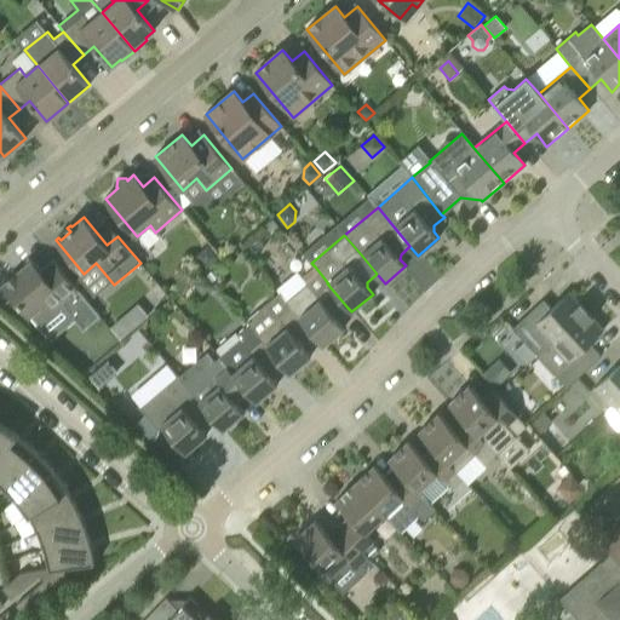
[(195,254),(206,268),(219,257),(208,244),(195,254)]
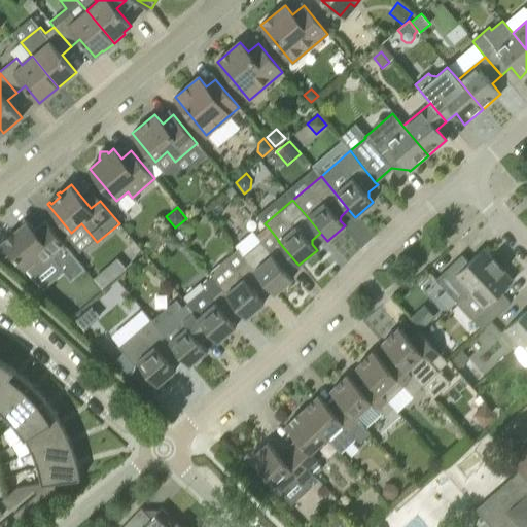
[(77,259),(67,247),(45,221),(34,231),(31,226),(27,230),(20,224),(16,230),(3,241),(26,269),(42,288),(66,269),(77,259)]
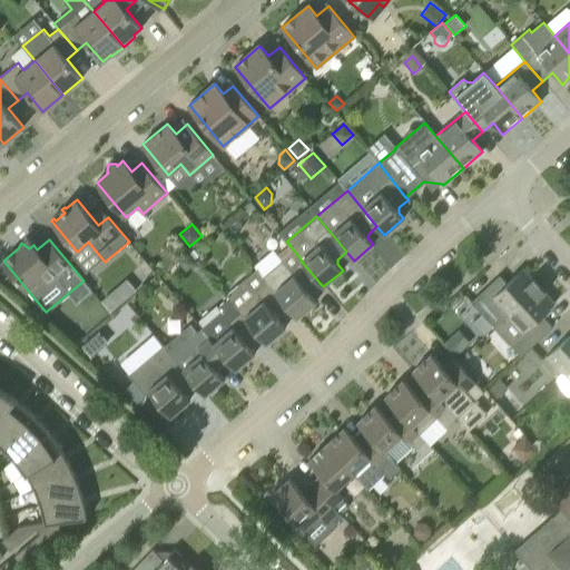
[(312,291),(320,283),(301,261),(302,261),(290,245),(277,256),(281,261),(263,276),(275,291),(290,308),(297,317),(316,301),(311,295),(312,291)]
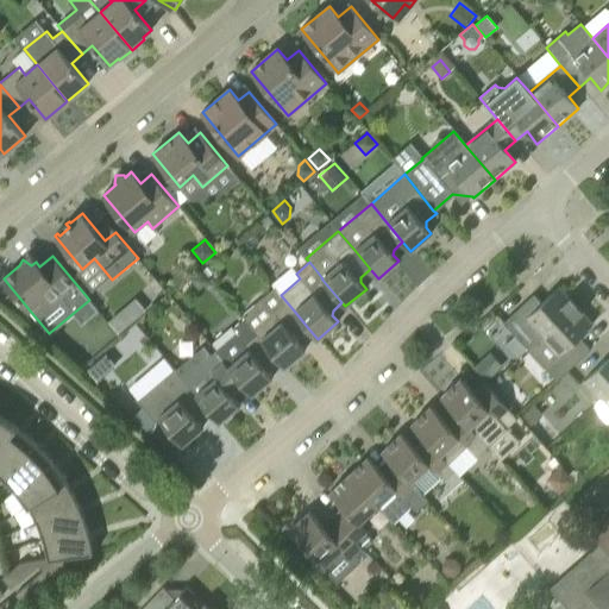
[(211,263),(203,269),(209,276),(217,270),(211,263)]
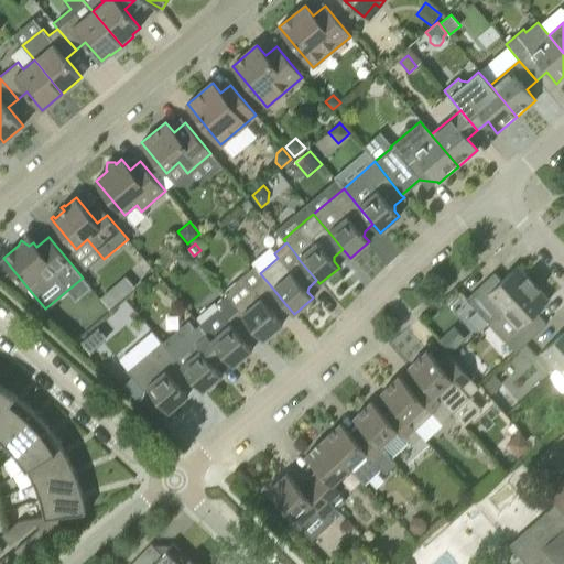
[(176,259),(185,268),(195,260),(186,250),(176,259)]
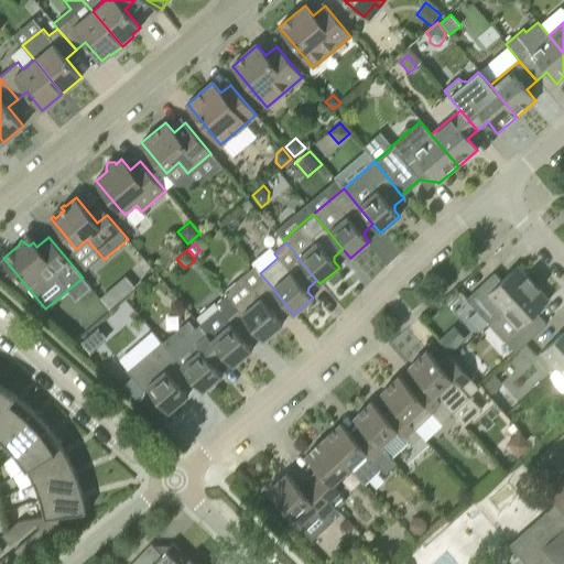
[(272,288),(260,273),(253,267),(225,291),(228,294),(238,310),(256,332),(263,339),(283,324),(278,317),(278,313),(286,305),(272,288)]
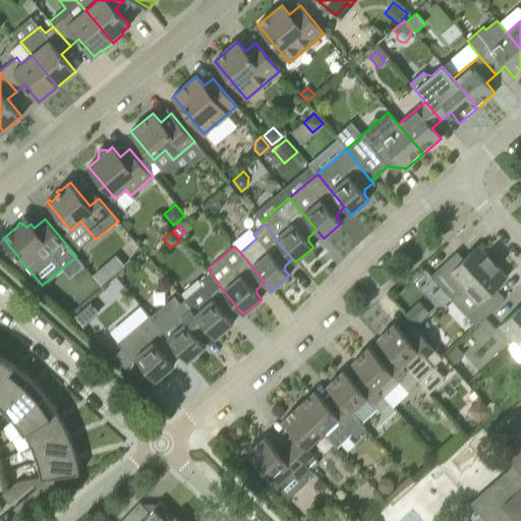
[(451,299),(491,263),(477,246),(462,261),(455,253),(430,277),(451,299)]
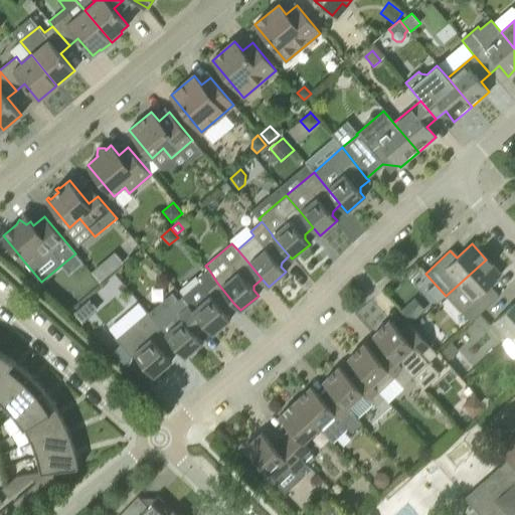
[(501,275),(486,260),(446,296),(471,323),(499,296),(489,286),(501,275)]
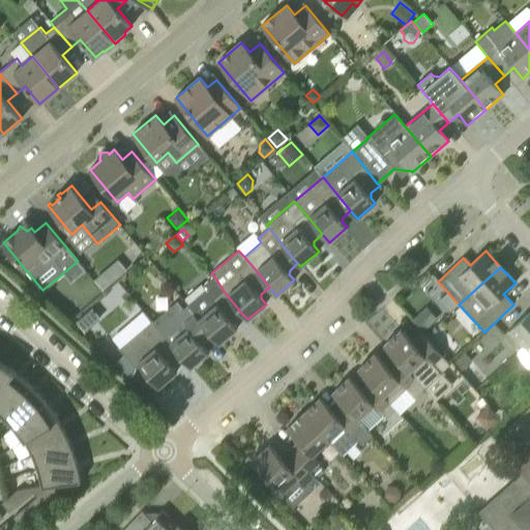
[(112,283),(102,271),(95,278),(104,289),(112,283)]
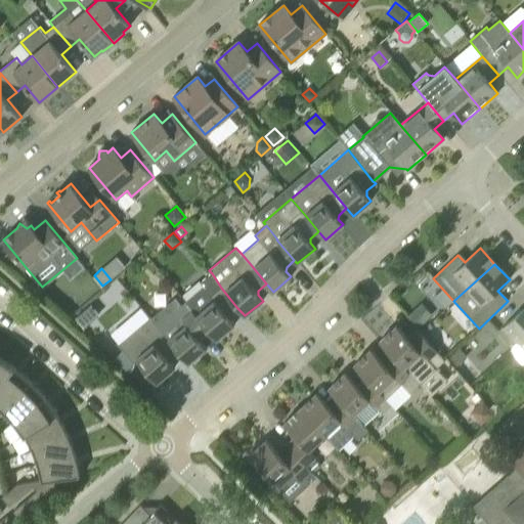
[(230,314),(237,308),(221,288),(212,273),(203,281),(206,285),(185,302),(197,315),(210,332),(217,340),(234,324),(230,318),(230,314)]
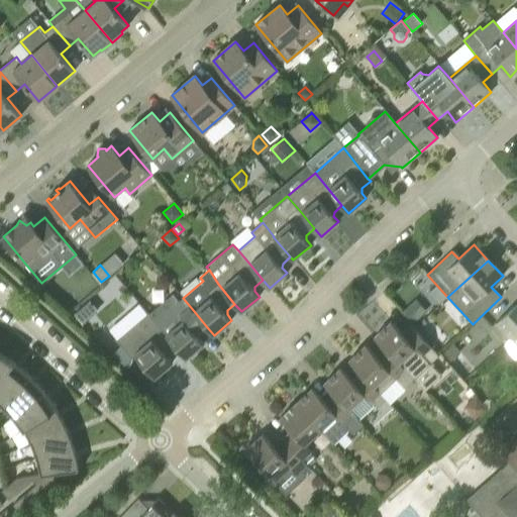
[(194,311),(183,298),(180,300),(174,293),(149,314),(167,334),(166,334),(176,346),(186,358),(204,343),(199,338),(199,333),(207,327),(194,311)]
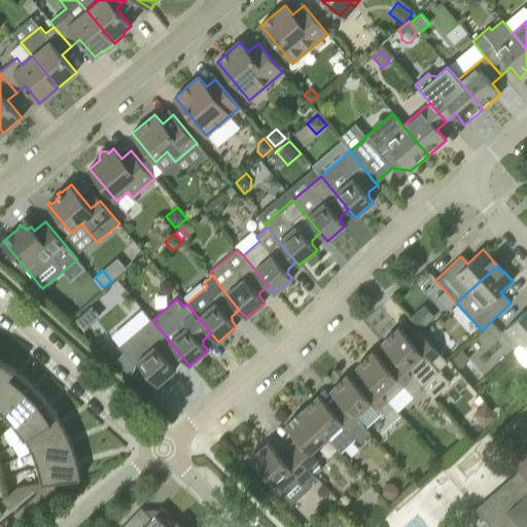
[(422,329),(435,317),(424,305),(411,317),(422,329)]
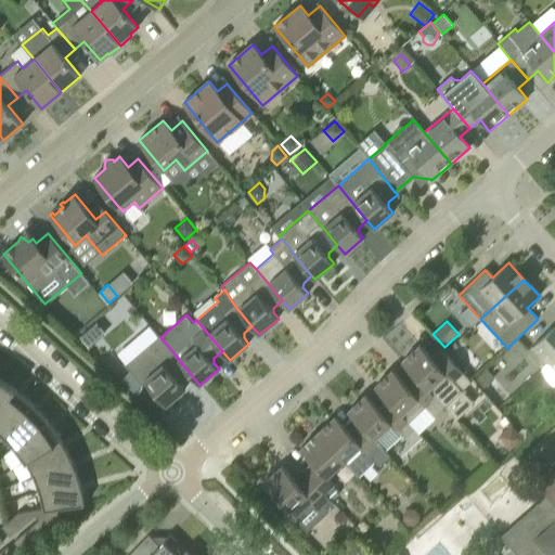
[(546,364),(554,357),(554,325),(531,348),(546,364)]
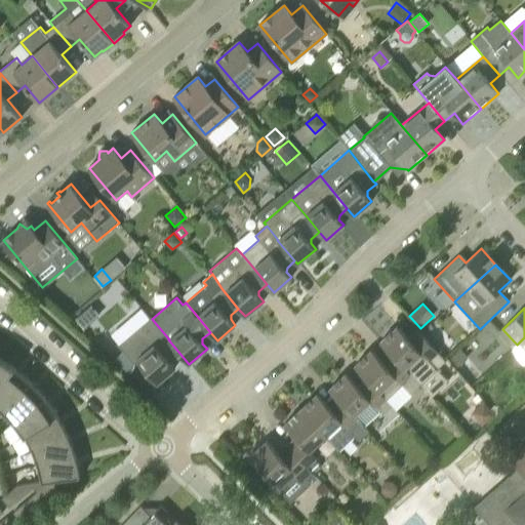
[(169,339),(152,319),(150,318),(150,319),(120,346),(119,345),(118,346),(134,365),(138,362),(143,367),(150,375),(157,384),(174,368),(170,362),(170,358),(178,352),(168,339),(169,339)]
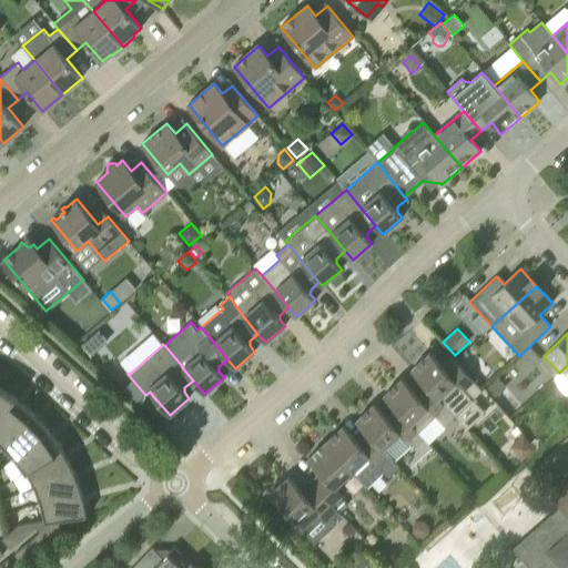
[(438,398),(455,416),(483,391),(454,361),(445,369),(429,353),(412,369),(426,386),(437,398),(438,398)]
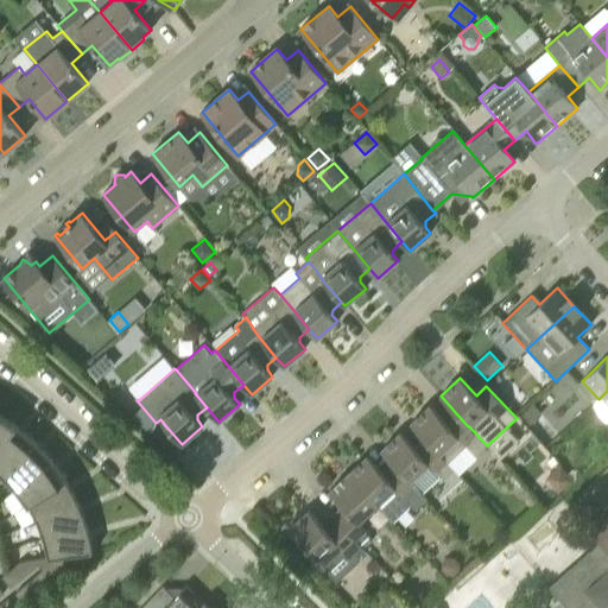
[(542,412),(533,404),(521,415),(530,424),(542,412)]
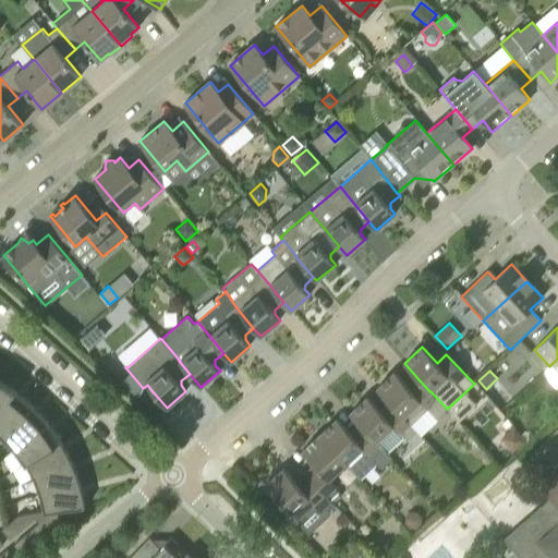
[(429,391),(419,379),(410,388),(395,372),(377,388),(391,404),(411,425),(428,409),(436,417),(447,409),(431,391),(429,391)]
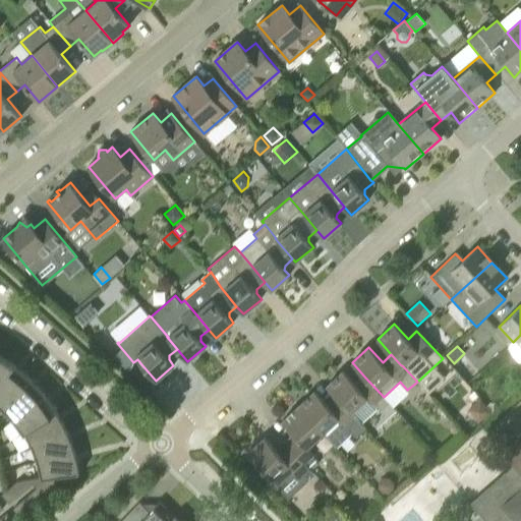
[(42,478),(54,476),(80,472),(75,453),(69,433),(59,413),(46,395),(16,365),(5,358),(0,355),(0,402),(4,406),(15,417),(24,431),(33,446),(39,461),(42,476),(42,478)]
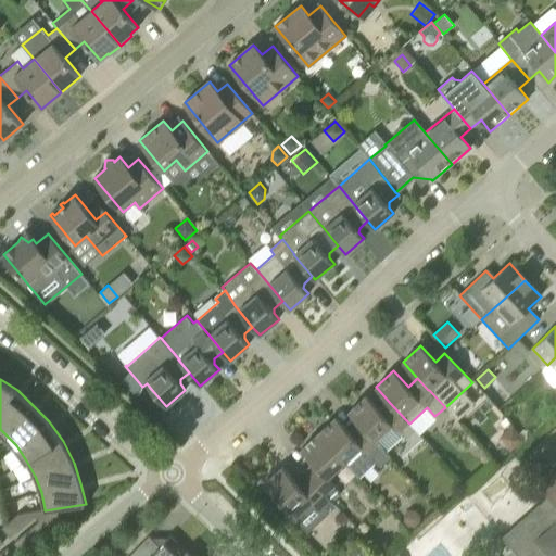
[(155,401),(159,397),(151,389),(148,392),(155,401)]
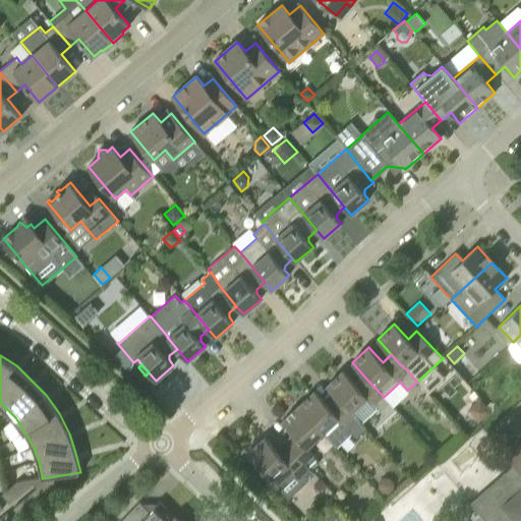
[(343,370),(327,387),(337,398),(359,421),(377,407),(380,411),(389,402),(384,397),(365,378),(357,386),(343,370)]
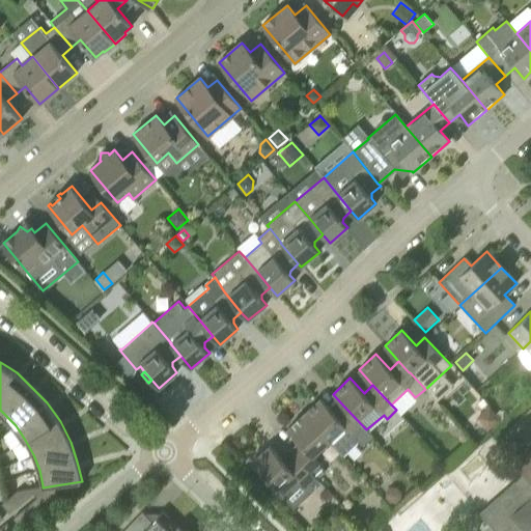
[(366,429),(343,406),(335,414),(320,398),(304,414),(329,441),(343,456),(360,440),(363,444),(372,436),(366,429)]
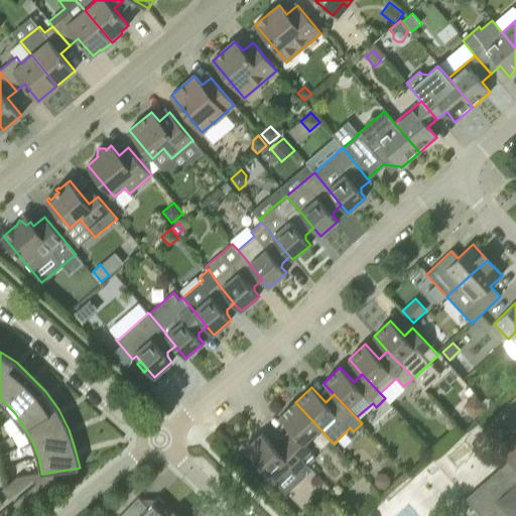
[(301,459),(304,457),(310,450),(303,442),(319,428),(295,402),(279,417),(293,432),(284,440),(301,459)]
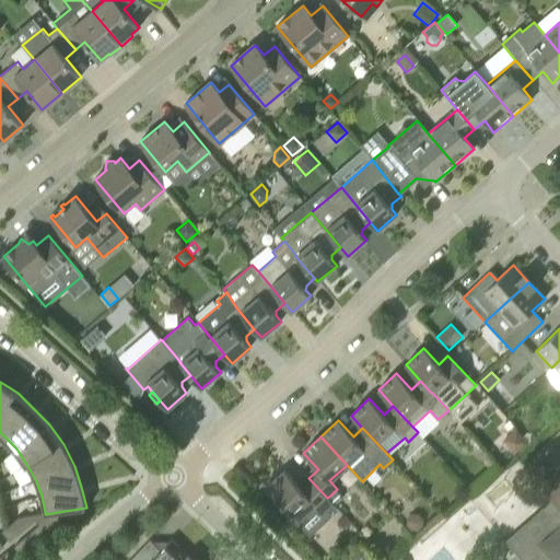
[(316,508),(325,516),(336,508),(327,498),(308,478),(300,487),(284,470),(267,487),(300,523),(316,508)]
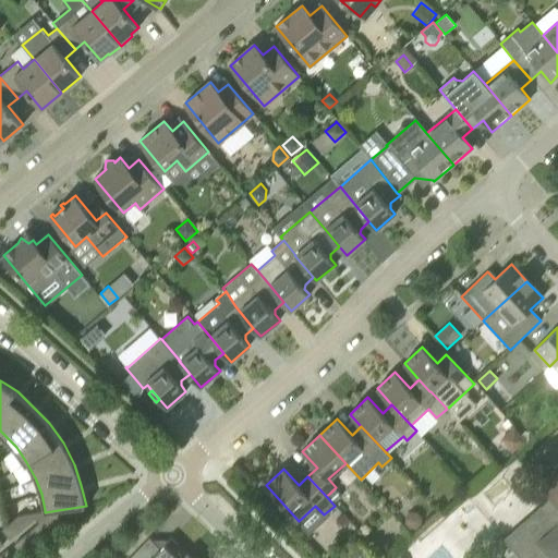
[(557,557),(557,475),(543,489),(550,498),(505,540),(520,557),(557,557)]
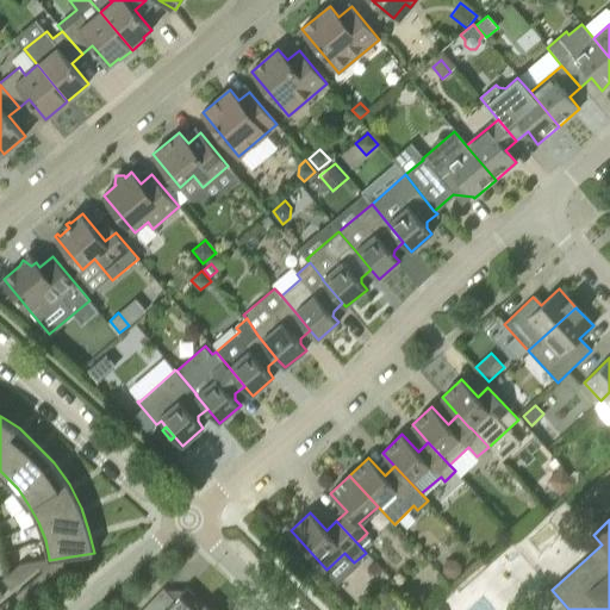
[(360,540),(368,549),(377,541),(367,533),(360,540)]
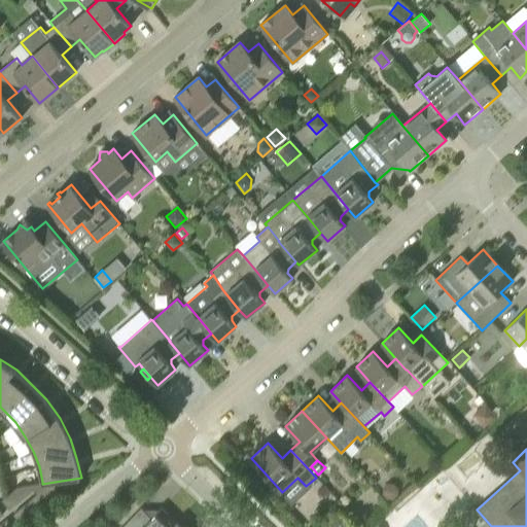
[(57,493),(55,482),(42,484),(42,482),(19,486),(12,491),(2,499),(10,508),(34,489),(38,493),(13,514),(21,522),(22,522),(57,493)]
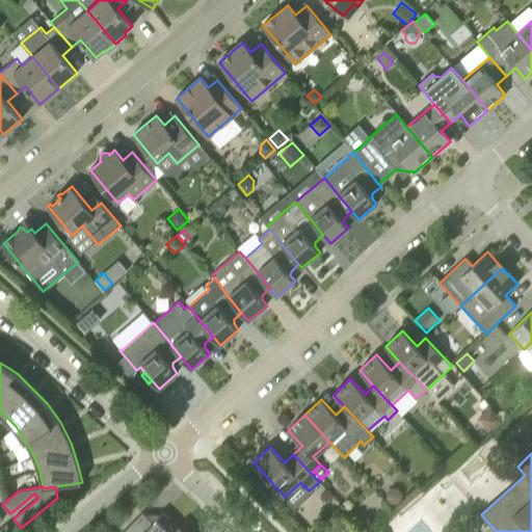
[(402,493),(398,487),(392,487),(387,491),(387,498),(391,503),(397,503),(402,499),(402,493)]
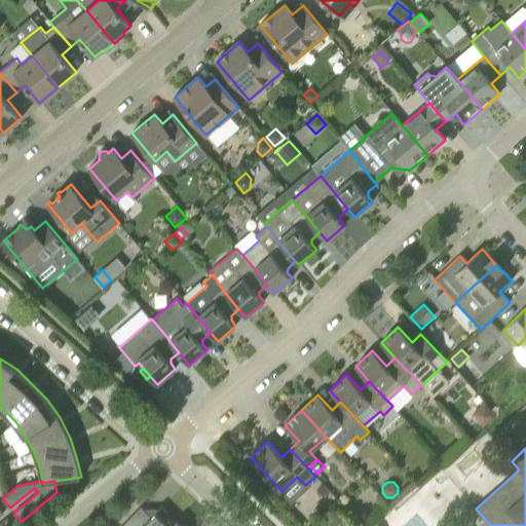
[(313,486),(299,499),(310,511),(325,498),(313,486)]
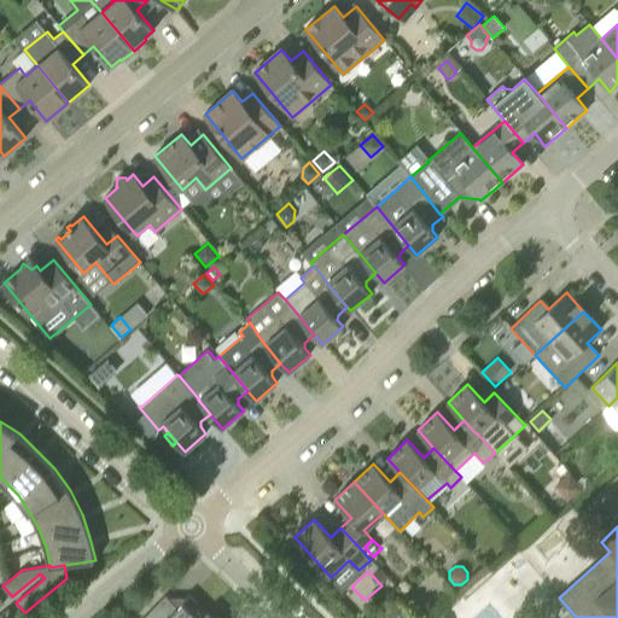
[(203,617),(208,613),(190,595),(178,607),(165,595),(143,617),(203,617)]
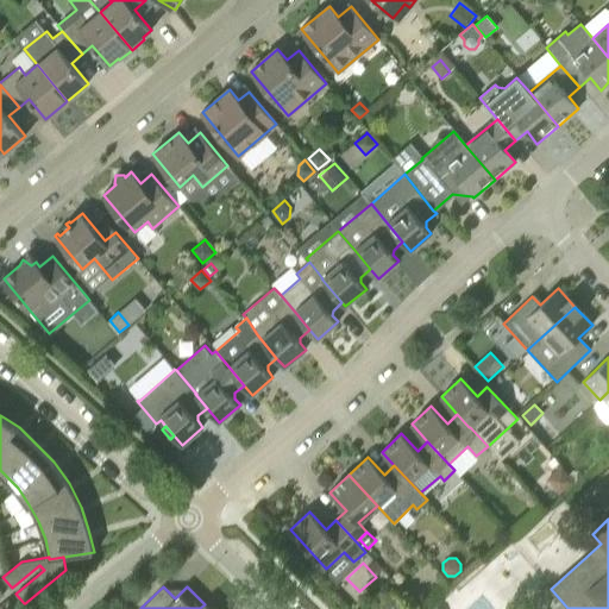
[(0,608),(16,608),(8,600),(0,606),(0,596),(4,594),(0,588),(0,608)]
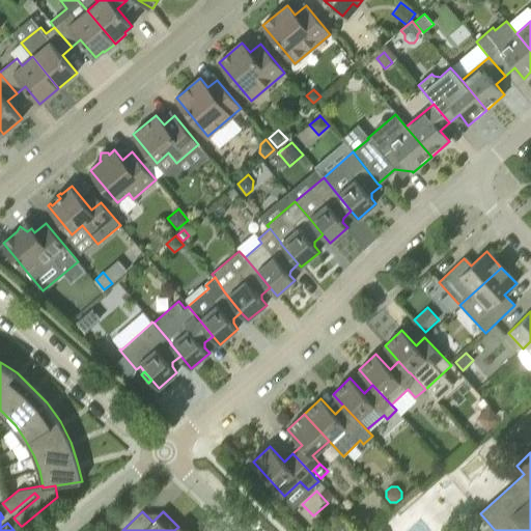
[(351,530),(351,526),(346,522),(341,522),(337,526),(337,530),(351,530)]
